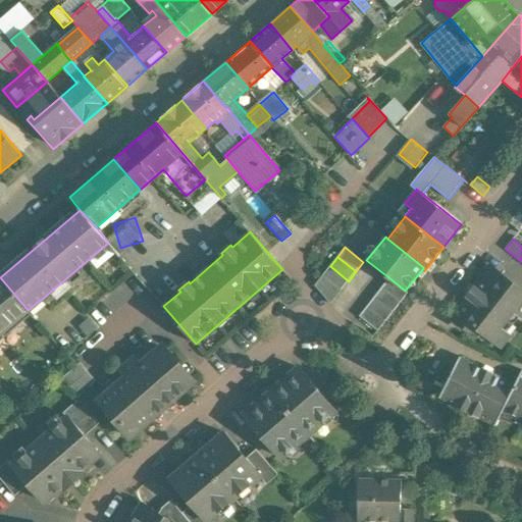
[(349,281),(330,266),(322,276),(341,291),(349,281)]
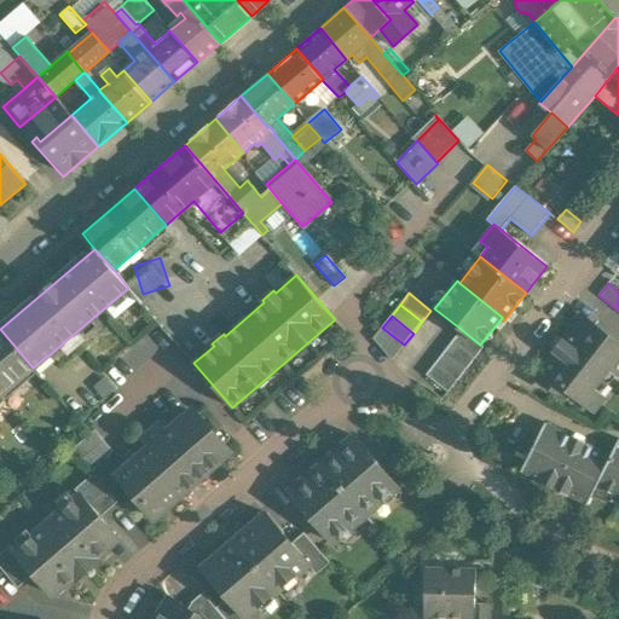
[(618,345),(580,316),(534,375),(557,393),(562,387),(594,410),(603,398),(593,389),(600,379),(608,385),(608,383),(601,379),(608,368),(618,375),(618,345)]
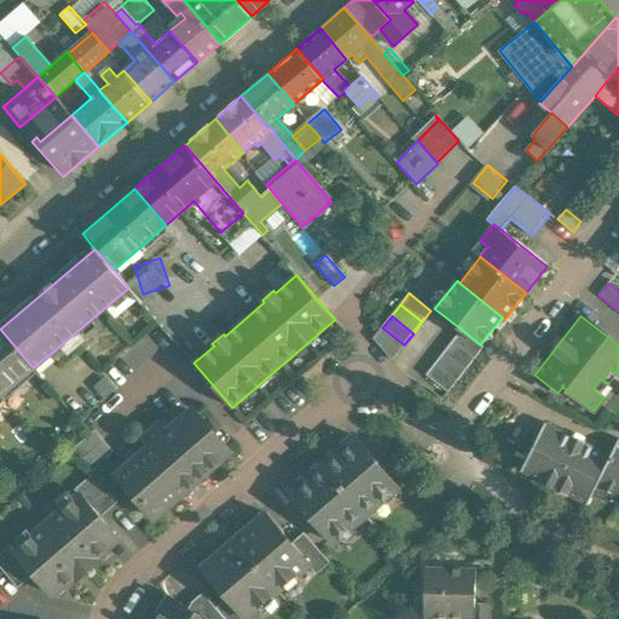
[(404,345),(382,328),(374,340),(392,360),(404,345)]
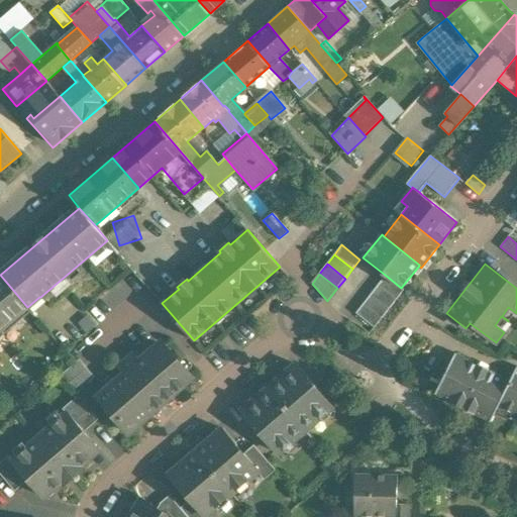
[(0,275),(0,330),(27,307),(0,275)]
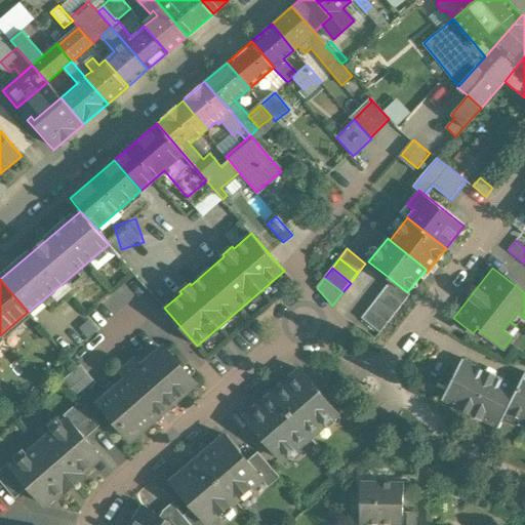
[(407,292),(391,279),(384,289),(402,304),(410,294),(407,292)]
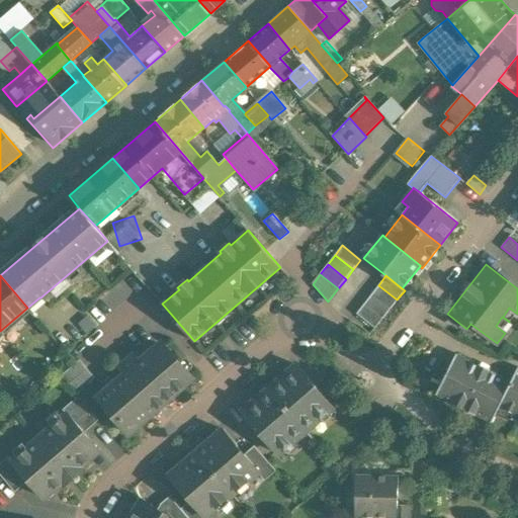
[(397,299),(378,285),(371,294),(390,310),(397,299)]
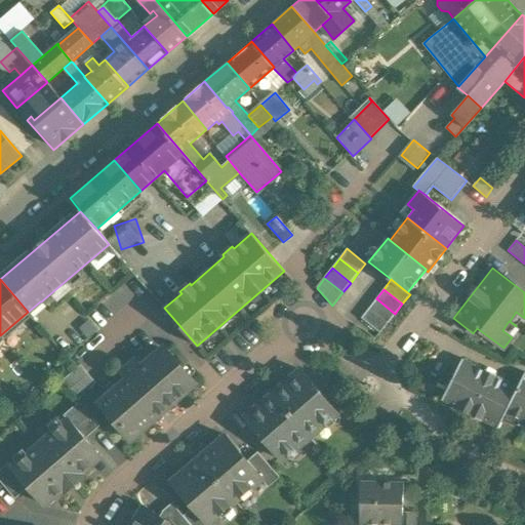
[(395,314),(376,298),(368,309),(388,323),(395,314)]
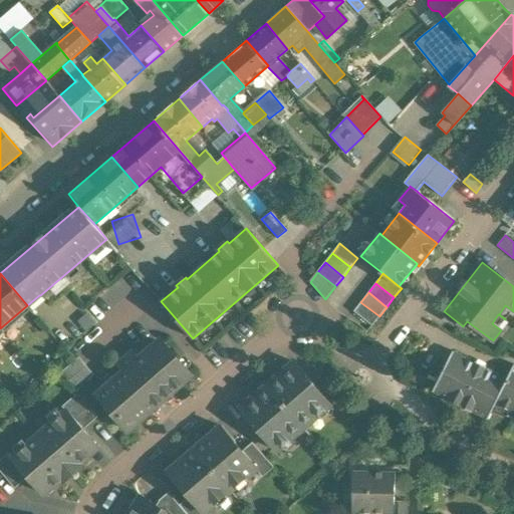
[(379,316),(360,302),(353,311),(371,326),(379,316)]
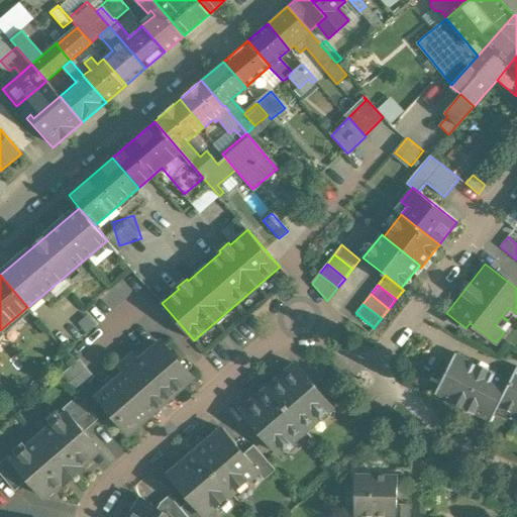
[(125,360),(163,404),(187,383),(186,381),(187,373),(188,372),(167,346),(166,347),(157,347),(156,345),(137,362),(132,354),(125,360)]
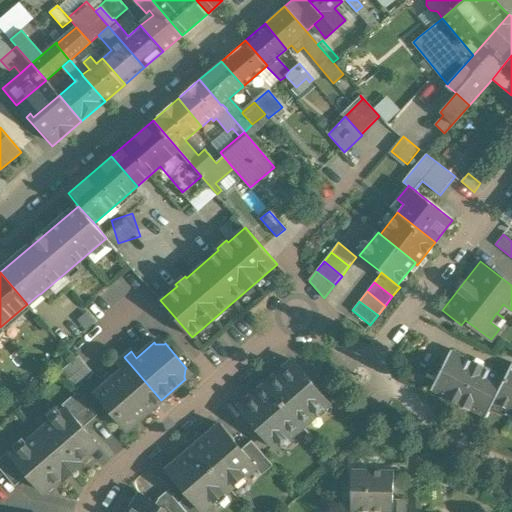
[(473,361),(452,351),(452,350),(451,349),(430,390),(432,391),(432,390),(447,398),(446,399),(469,410),(470,410),(485,417),(484,417),(486,418),(491,408),(511,365),(511,362),(511,363),(505,377),(484,367),(485,365),(473,360),(473,361)]
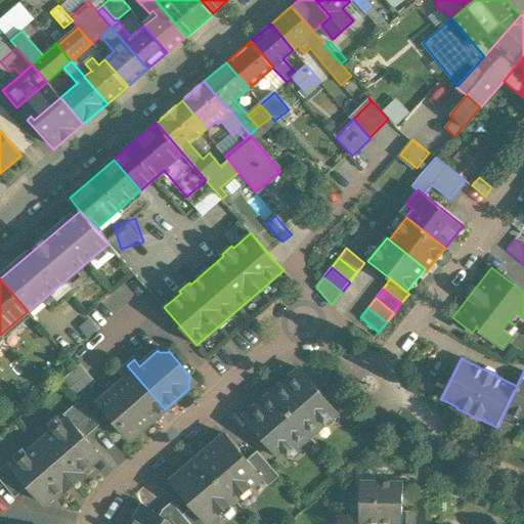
[(96,383),(80,364),(61,380),(78,398),(96,383)]
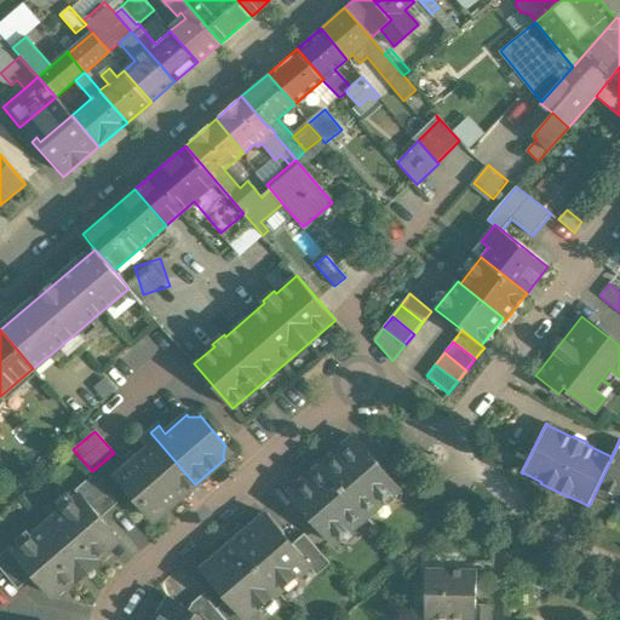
[(195,484),(150,432),(143,440),(149,447),(116,476),(154,520),(195,484)]
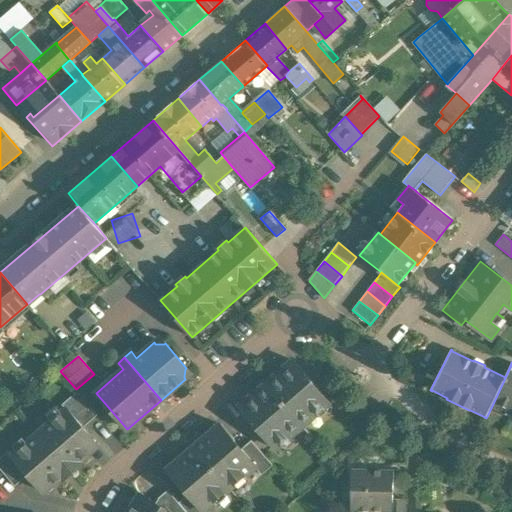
[(329,403),(293,360),(266,384),(302,426),(329,403)]
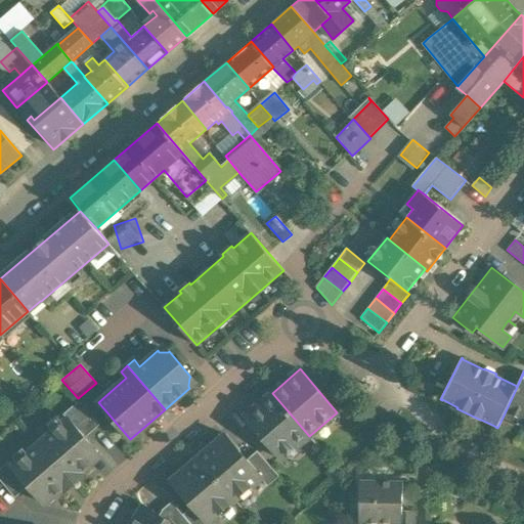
[(523,374),(503,418),(523,427),(523,374)]
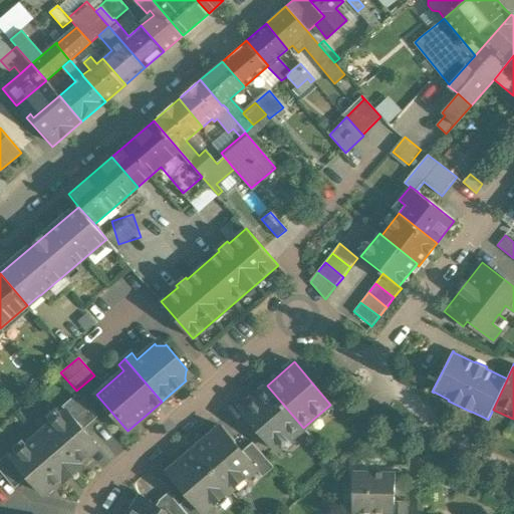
[(303,428),(267,386),(240,408),(276,451),(303,428)]
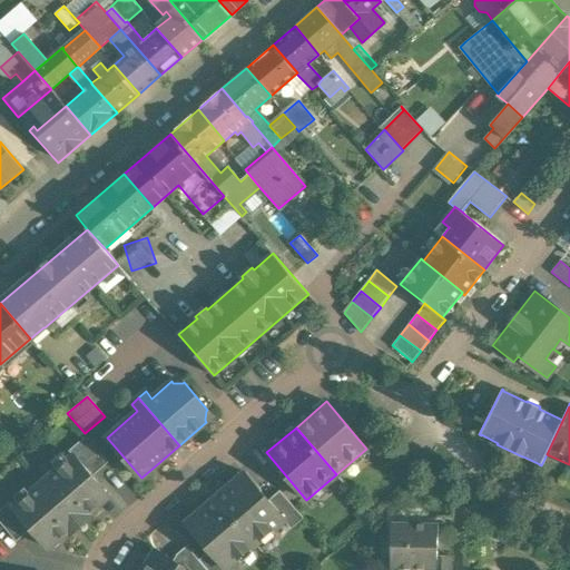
[(108,462),(86,436),(69,451),(72,455),(74,455),(91,477),(108,462)]
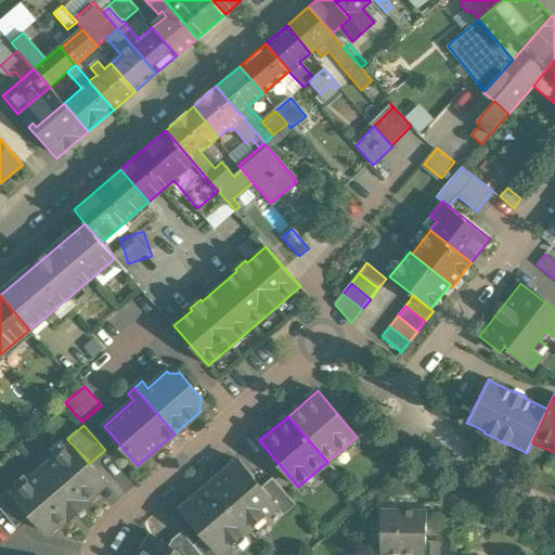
[(89,464),(72,443),(71,443),(42,468),(79,511),(89,503),(87,500),(106,483),(89,464)]
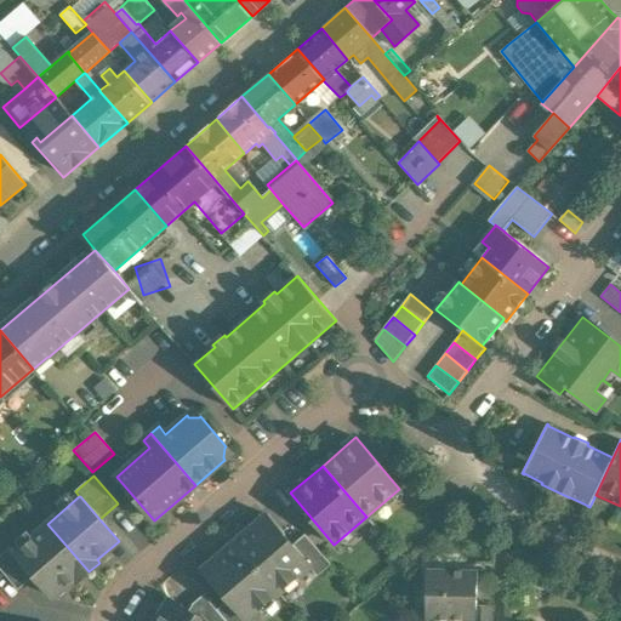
[(266,514),(234,542),(279,593),(309,567),(311,565),(292,545),(266,514)]
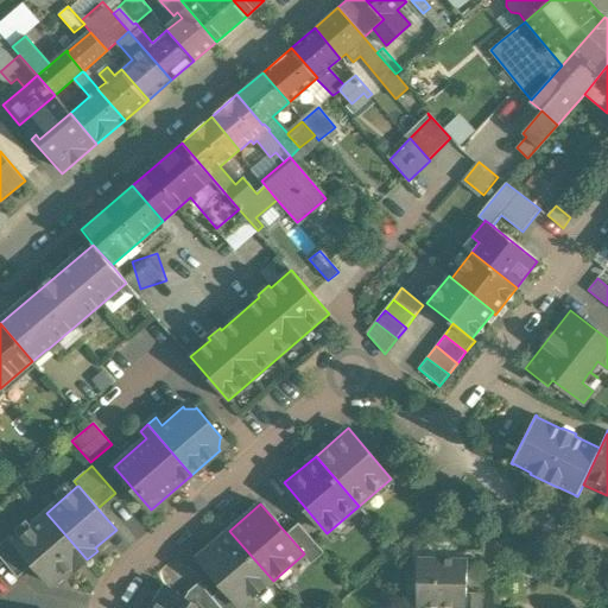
[(87,559),(46,513),(14,540),(33,564),(52,586),(73,567),(75,570),(87,559)]
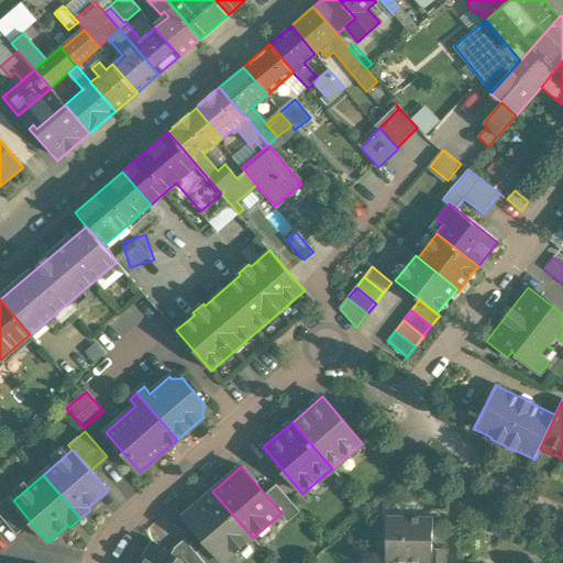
[(300,511),(276,484),(265,494),(282,512),(280,514),(288,522),(300,511)]
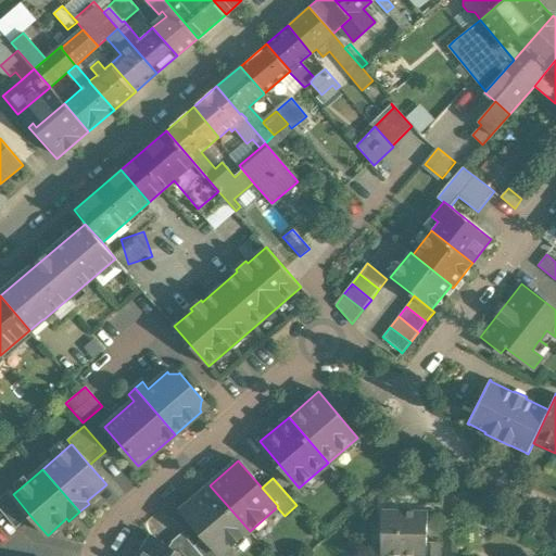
[(250,531),(210,485),(181,509),(205,536),(222,555),(223,554),(250,531)]
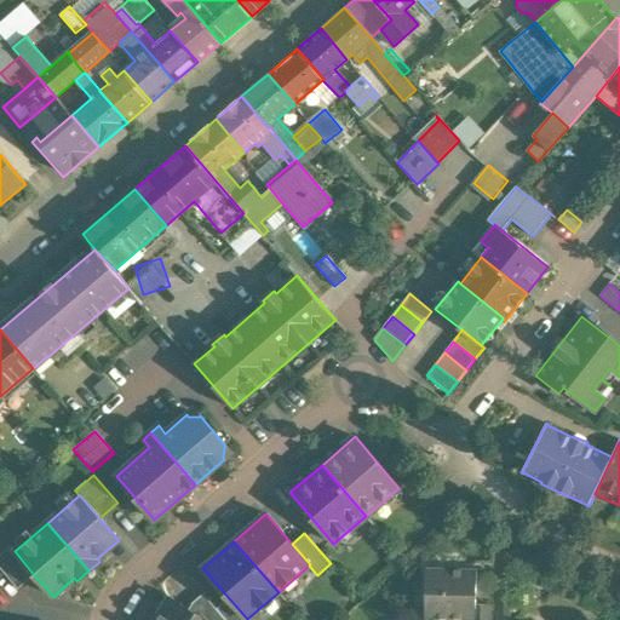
[(34,575),(15,551),(11,546),(0,555),(0,568),(17,589),(34,575)]
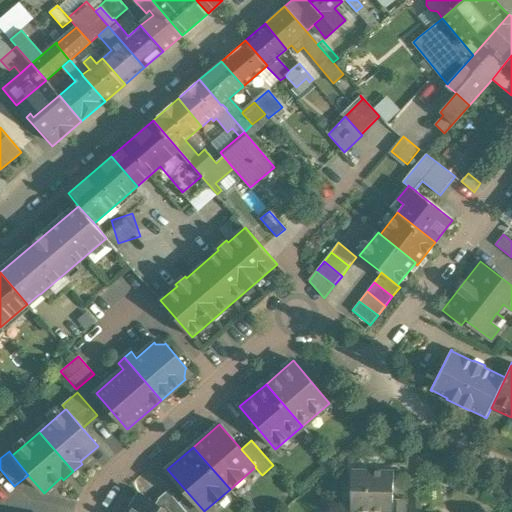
[(393,470),(351,469),(350,511),(372,511),(392,511),(393,499),(393,470)]
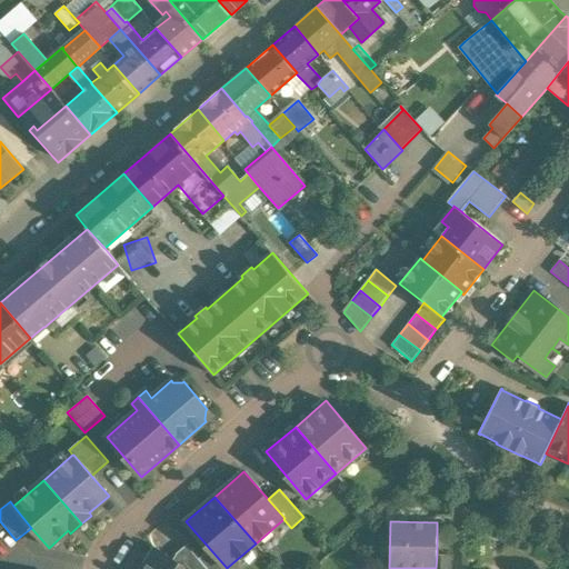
[(207,568),(199,559),(187,545),(176,555),(188,568),(207,568)]
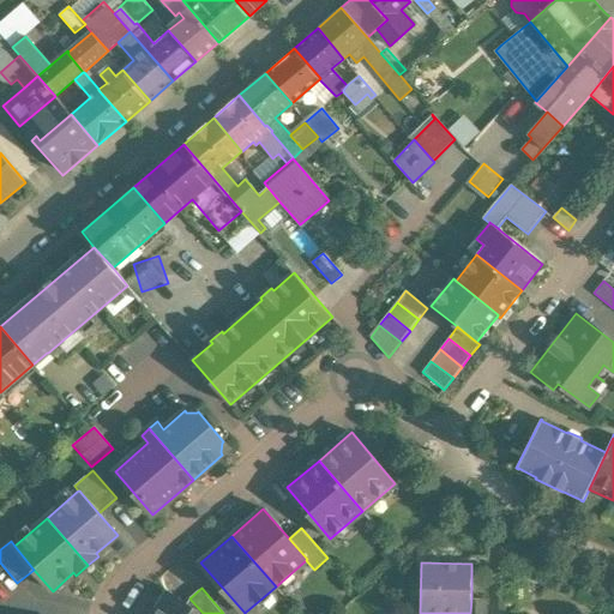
[(187,603),(168,591),(154,613),(203,613),(190,599),(187,603)]
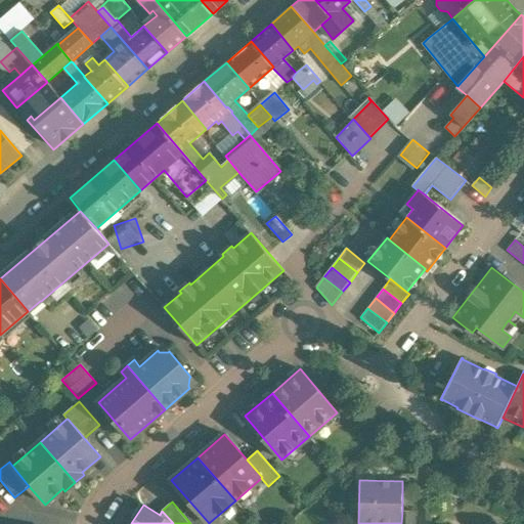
[(209,523),(193,506),(183,515),(190,523),(211,523),(210,522),(209,523)]
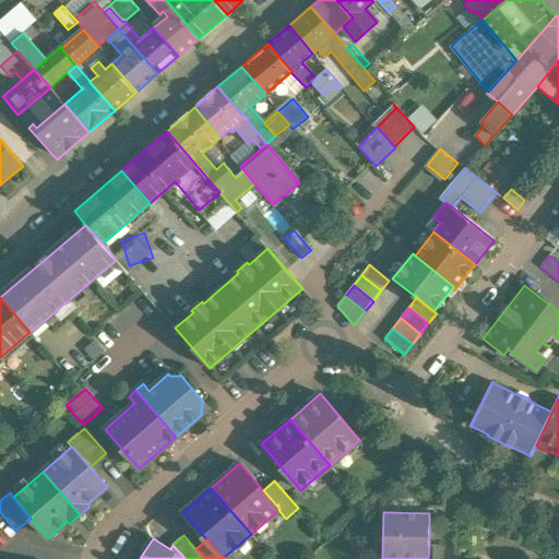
[(441,558),(442,545),(429,545),(428,558),(441,558)]
